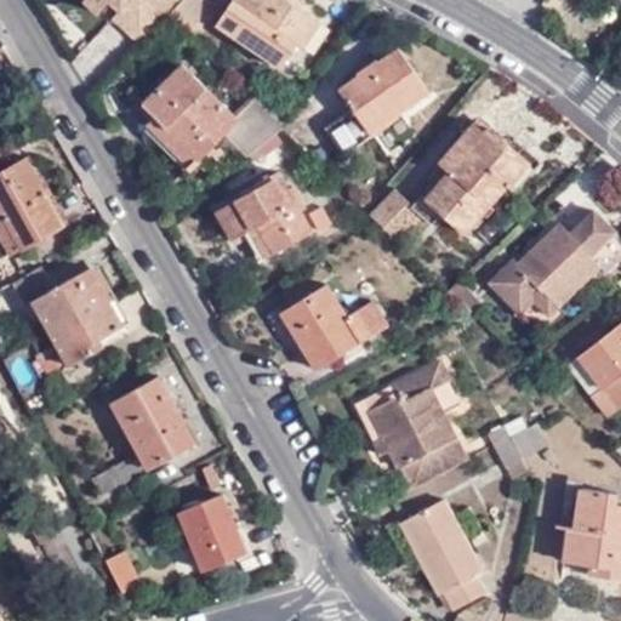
[(86,0),(100,12),(110,0),(86,0)]
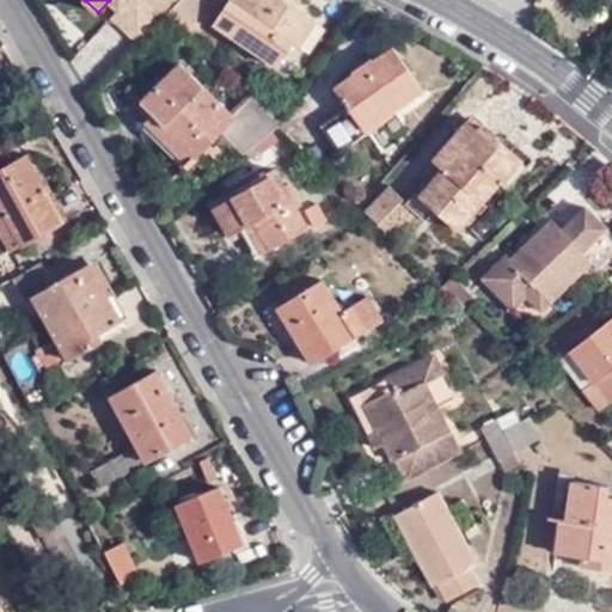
[(164,14),(176,0),(109,0),(118,10),(112,17),(138,42),(164,14)]
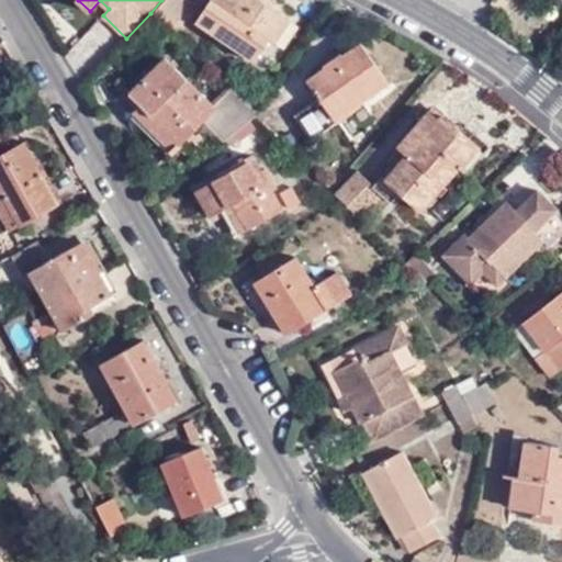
[(194,9),(183,0),(161,0),(150,13),(172,35),(175,32),(183,23),(194,9)]
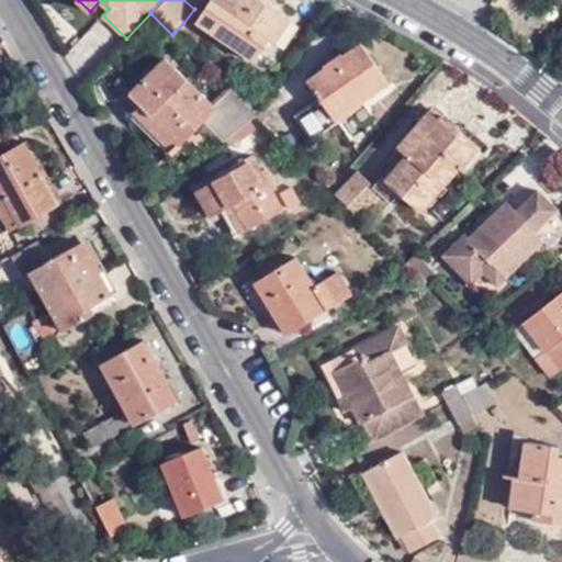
[(260,0),(210,0),(195,22),(254,62),(268,41),(273,44),(290,18),(267,3),(260,0)]
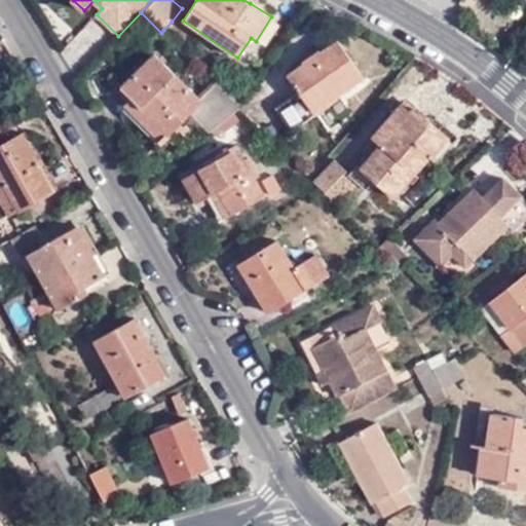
[(363,75),(339,41),(289,77),(298,91),(276,107),(292,130),(338,99),(335,95),(363,75)]
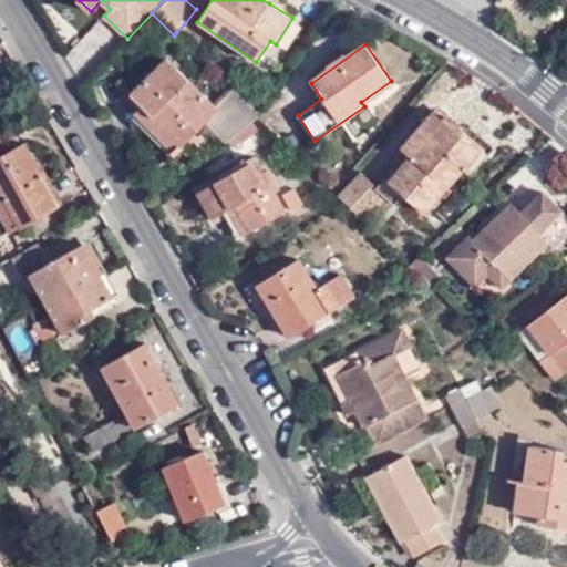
[(253,122),(257,117),(230,91),(213,109),(165,60),(131,93),(151,113),(143,120),(174,153),(203,124),(224,144),(235,135),(253,122)]
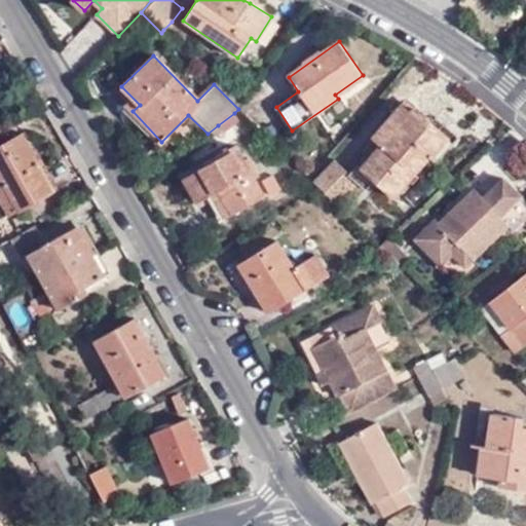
[(402,97),(398,101),(406,108),(410,104),(402,97)]
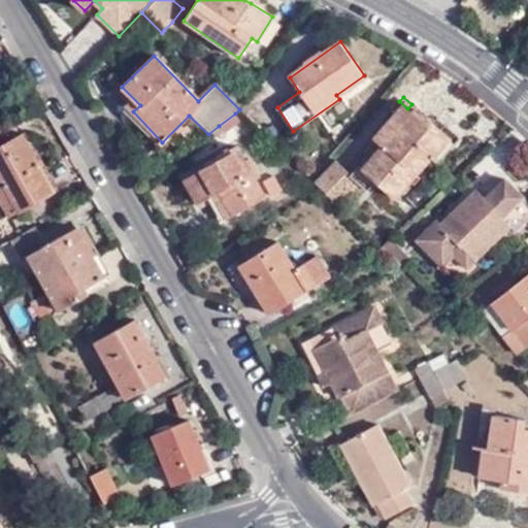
[(366,151),(359,159),(359,165),(373,177),(394,195),(429,152),(436,159),(454,139),(411,104),(407,108),(399,101),(371,135),(375,138),(373,141),(378,144),(370,154),(366,151)]
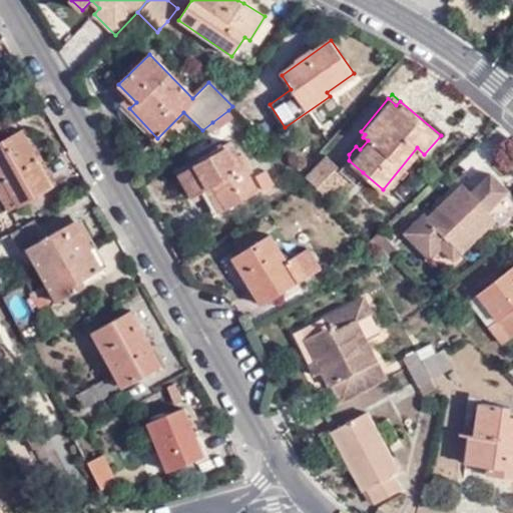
[(232,115),(228,110),(212,122),(216,129),(232,115)]
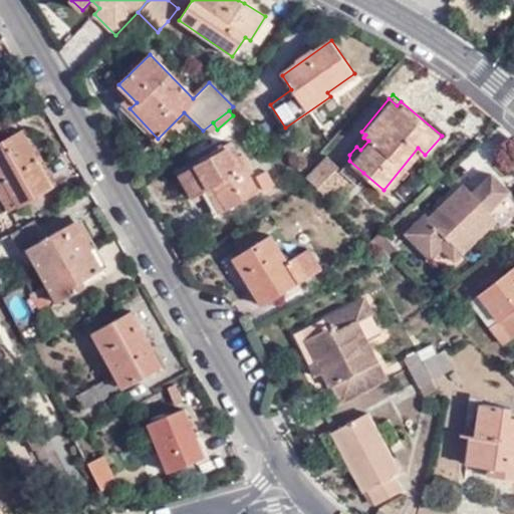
[(0,193),(0,196),(8,212),(50,187),(36,162),(38,161),(22,131),(0,143),(0,173),(4,181),(8,188),(0,193)]
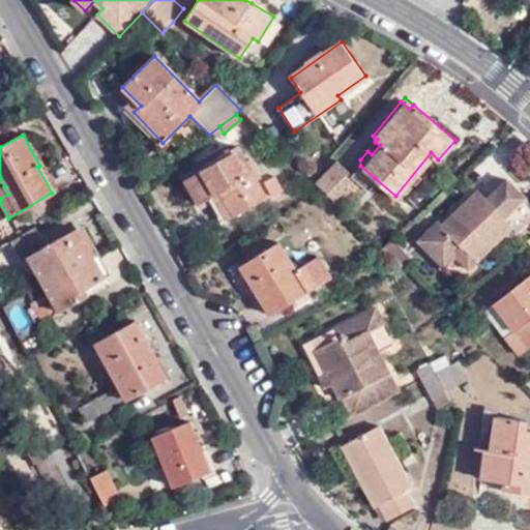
[(217,193),(230,216),(261,198),(234,152),(183,181),(197,205),(206,199),(217,193)]
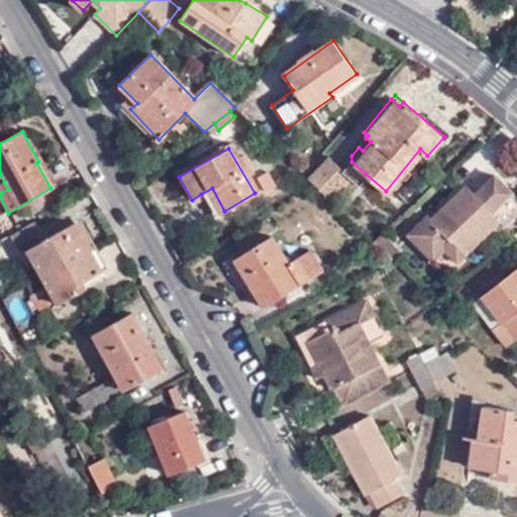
[(328,153),(305,176),(314,184),(328,198),(350,178),(341,168),(328,153)]
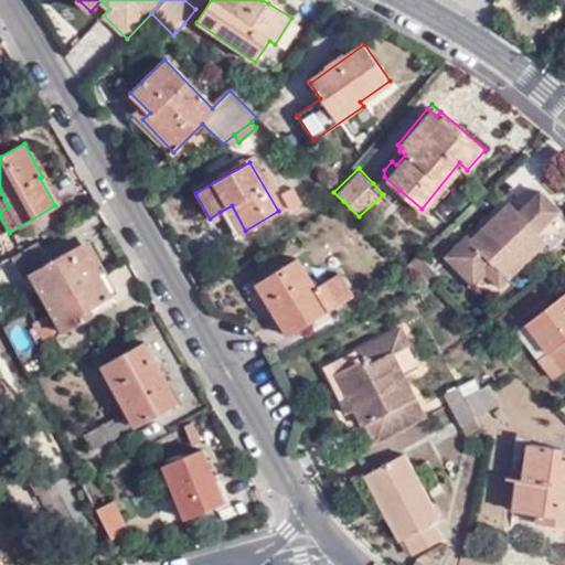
[(384,170),(373,183),(383,194),(390,202),(400,190),(384,177),(384,170)]
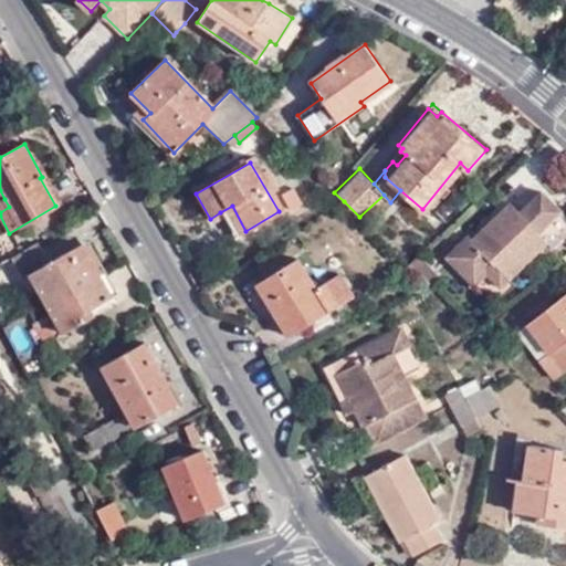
[(289,211),(301,203),(292,188),(281,195),(289,211)]
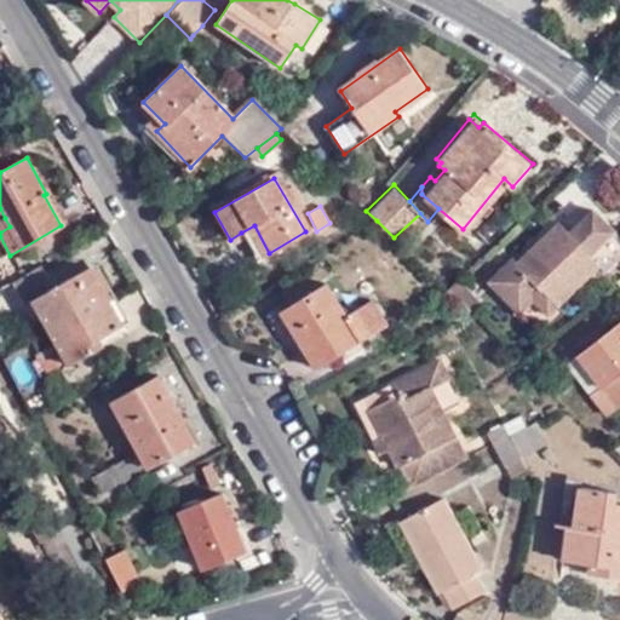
[(537,263),(528,270),(545,287),(546,286),(562,303),(597,267),(604,274),(619,257),(619,239),(591,211),(568,234),(557,222),(527,253),(537,263)]
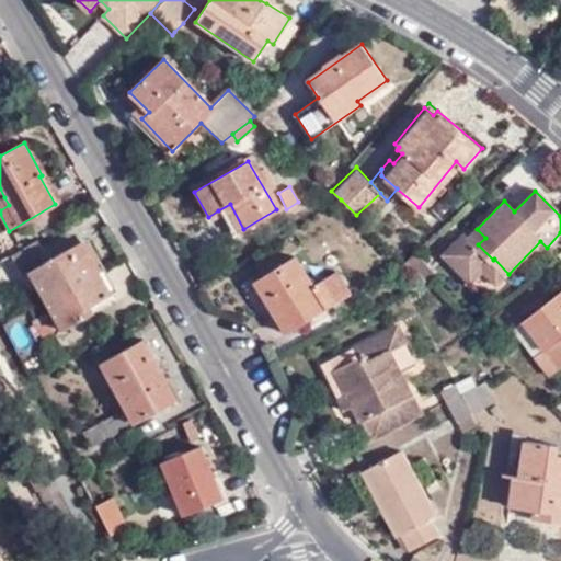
[(0,236),(9,231),(0,214),(0,210),(9,205),(4,197),(0,199),(0,236)]
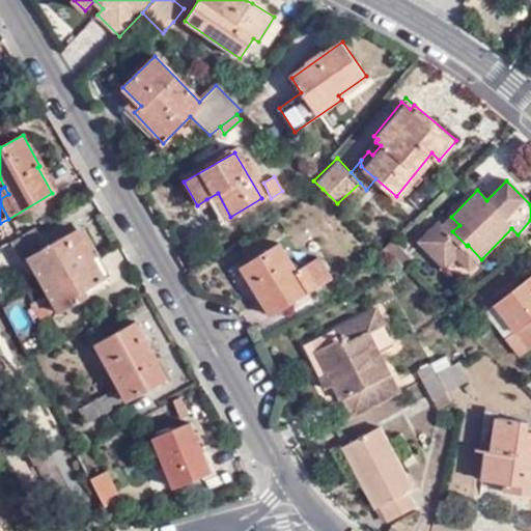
[(220,223),(230,217),(218,193),(206,199),(220,223)]
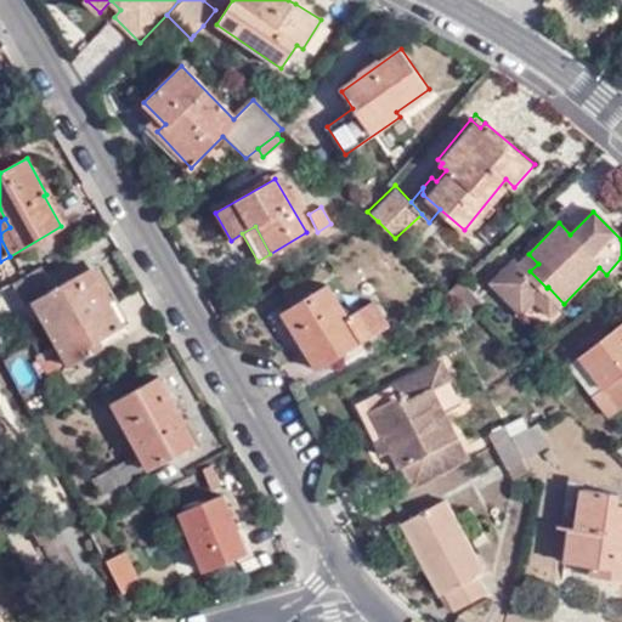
[(521,263),(530,271),(538,264),(529,254),(521,263)]
